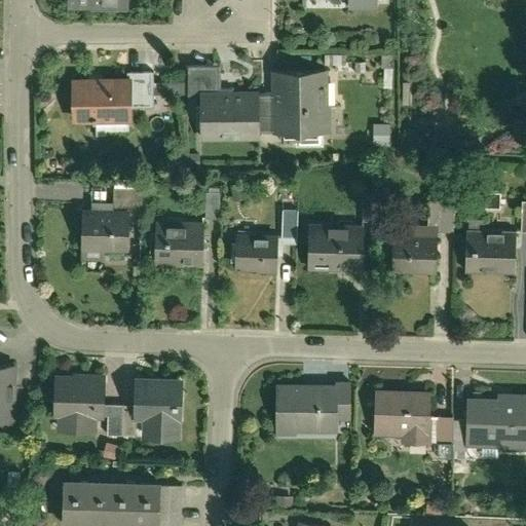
[(259,95),(259,90),(217,89),(217,66),(187,66),(187,99),(200,99),(200,103),(193,103),(193,128),(199,128),(199,144),(258,144),(258,133),(259,95)]
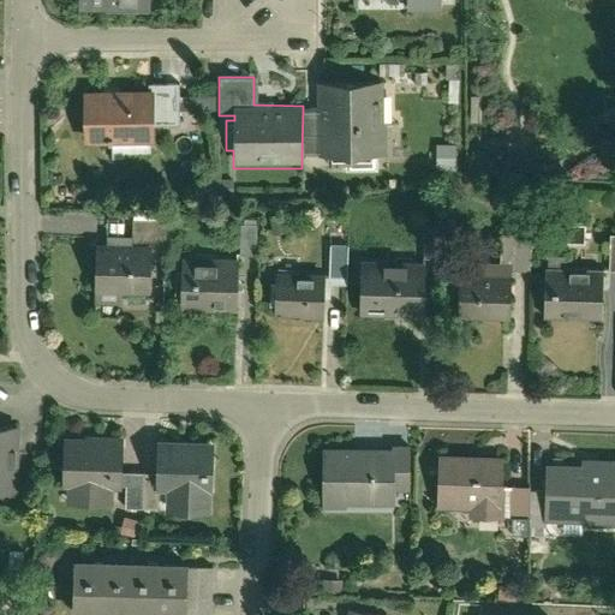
[(315,111),(303,111),(302,155),(327,156),(327,168),(372,169),(372,156),(384,156),(384,123),(395,123),(395,84),(384,84),(384,82),(315,81),(315,111)]
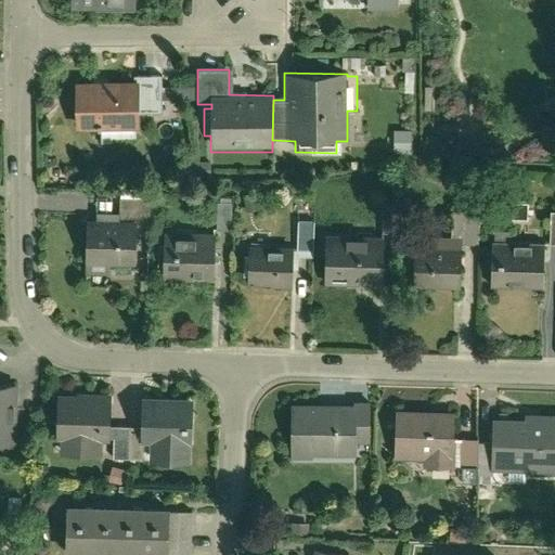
[(126,81),(73,81),(73,131),(98,131),(98,145),(111,145),(111,140),(138,140),(138,116),(159,116),(159,76),(126,76),(126,81)]
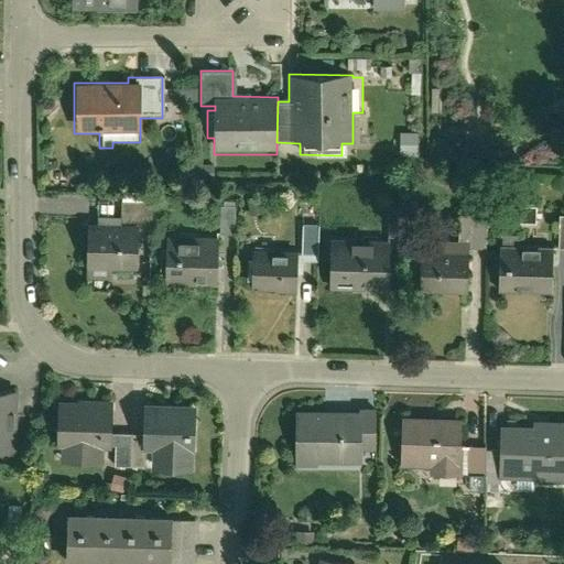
[(415,133),(399,133),(398,155),(415,155),(415,133)]
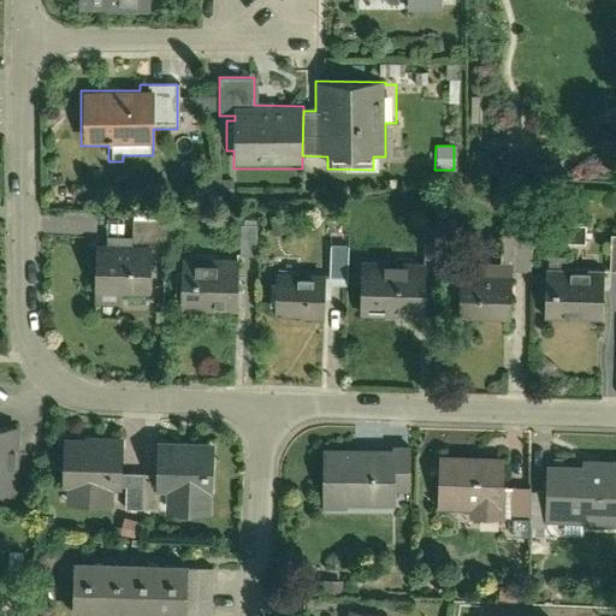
[(105,246),(93,246),(90,303),(153,306),(154,250),(164,250),(165,209),(130,208),(130,237),(105,236),(105,246)]
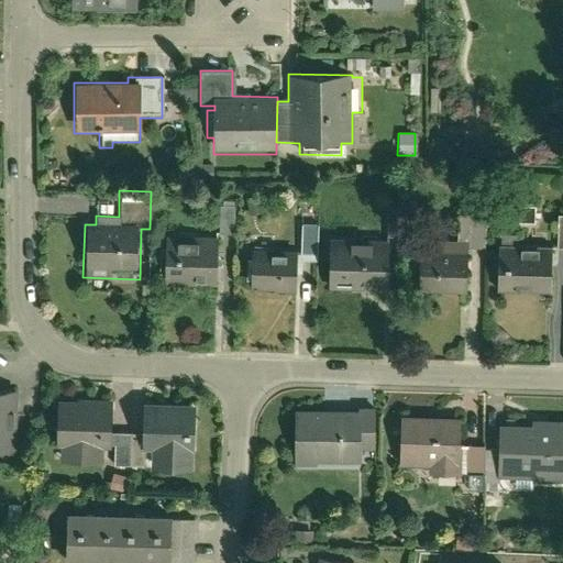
[(224,230),(234,230),(234,207),(224,207),(224,230)]
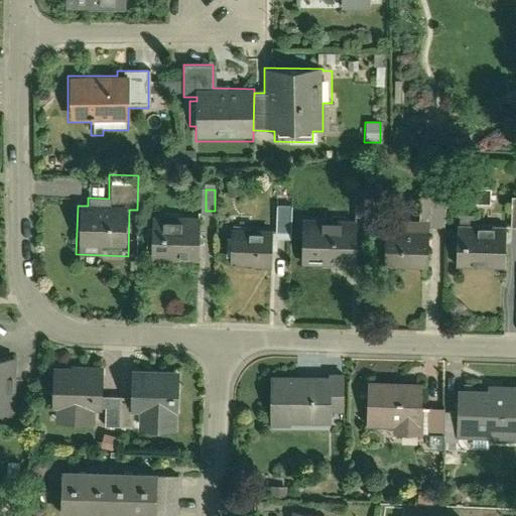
[(354,190),(354,217),(365,217),(365,190),(354,190)]
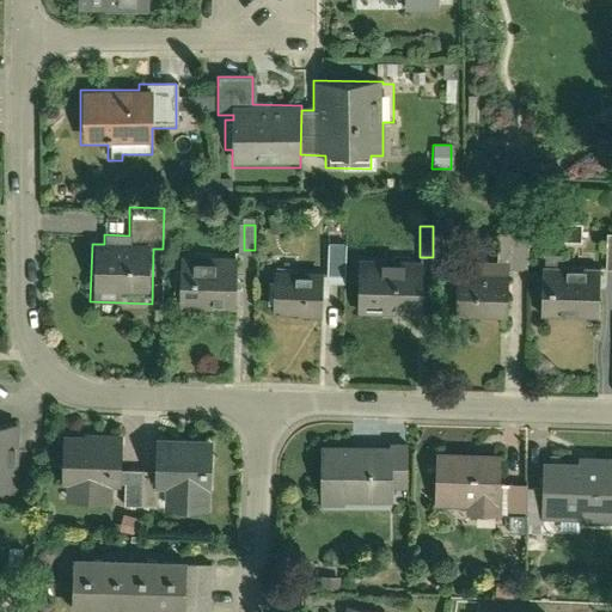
[(508,320),(508,268),(526,269),(526,234),(496,233),(496,262),(475,262),(475,268),(456,268),(456,320),(508,320)]
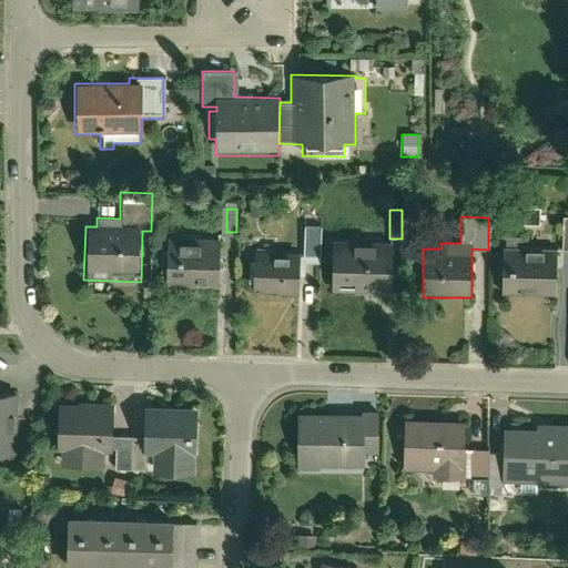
[(303,225),(302,255),(318,255),(320,225),(303,225)]
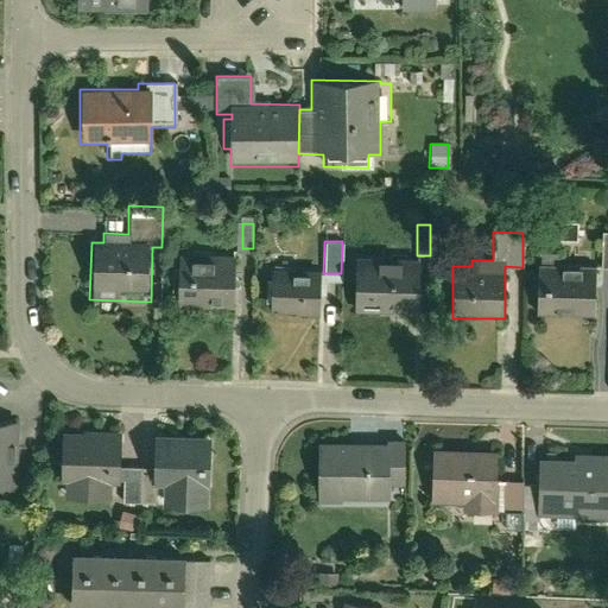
[(176,296),(176,310),(230,311),(233,254),(178,252),(177,267),(171,266),(170,296),(176,296)]
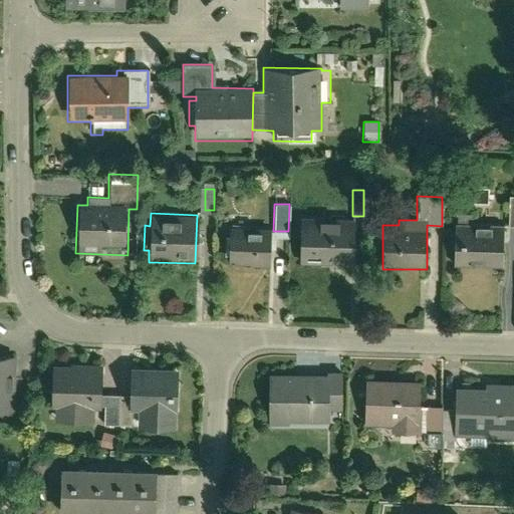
[(352,218),(293,216),(292,243),(301,243),(300,266),(351,268),(352,218)]
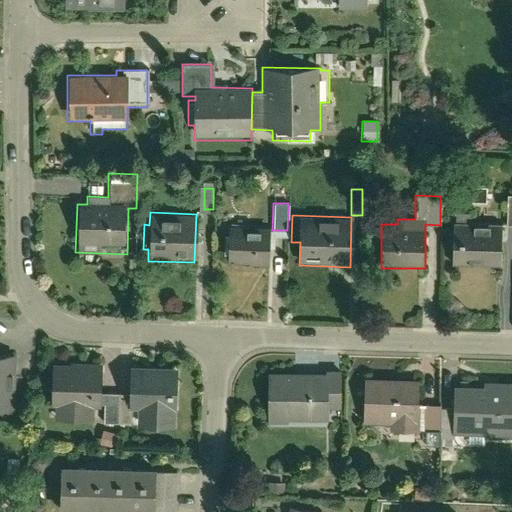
[(452,221),(451,266),(499,267),(500,222),(452,221)]
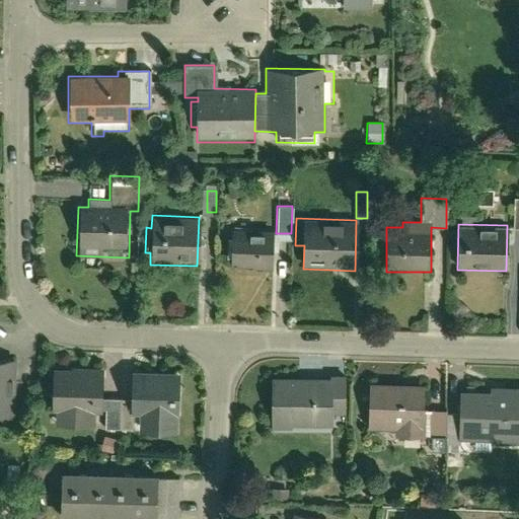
[(230,257),(229,269),(271,271),(273,232),(232,229),(231,237),(226,236),(225,257),(230,257)]
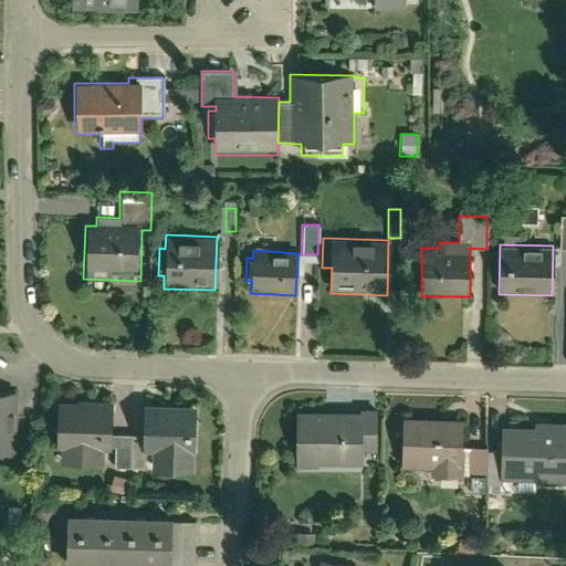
[(0,456),(12,456),(12,390),(0,390),(0,456)]
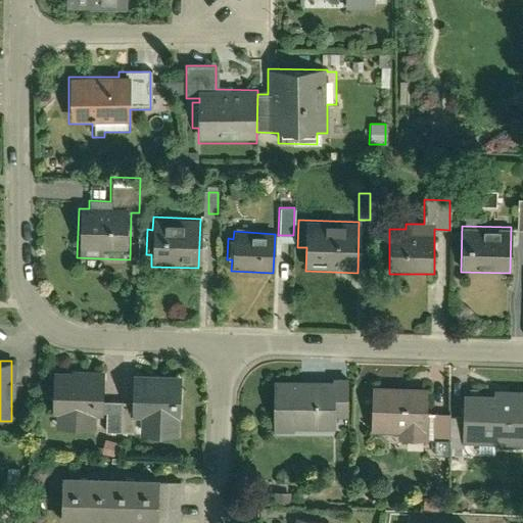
[(54,373),(52,416),(60,416),(60,427),(94,429),(95,416),(103,416),(105,375),(54,373)]
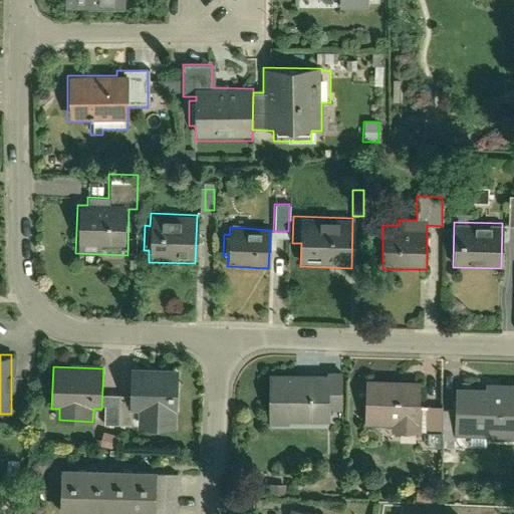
[(133,411),(141,411),(141,428),(177,430),(180,369),(134,367),(133,397),(133,411)]
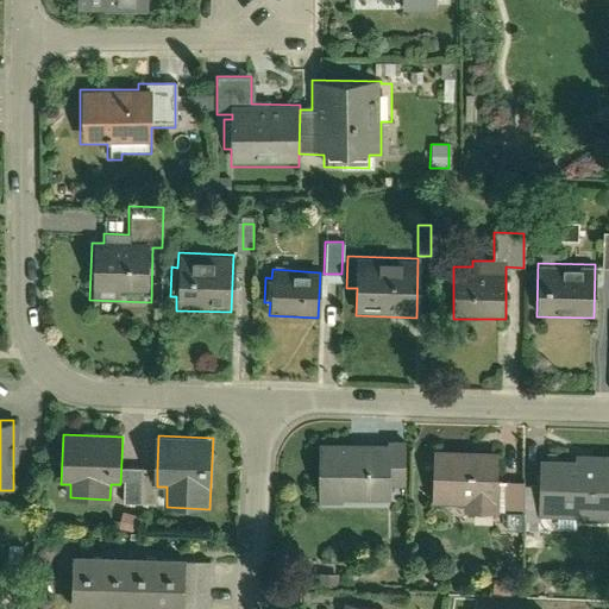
[(387,444),(319,444),(319,508),(387,508),(387,498),(407,498),(407,439),(387,439),(387,444)]
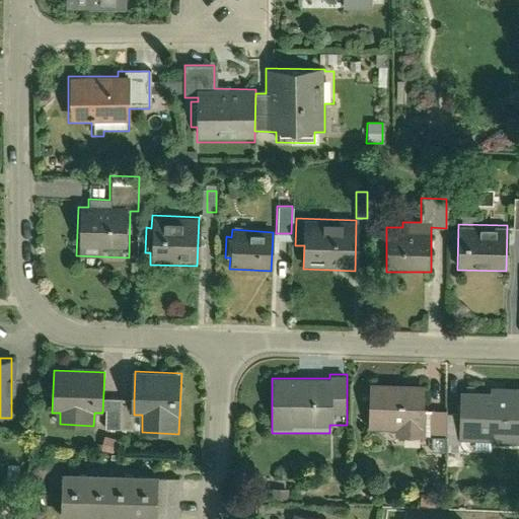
[(445,442),(446,413),(424,412),(424,383),(369,382),(368,438),(400,438),(400,448),(419,448),(420,438),(430,438),(429,453),(445,453),(445,442)]
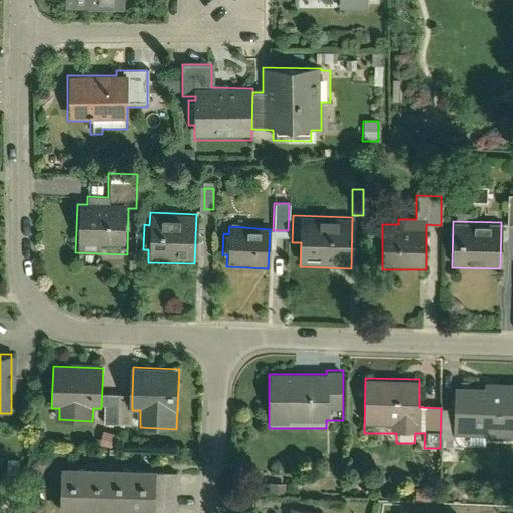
[(483,387),(454,387),(453,408),(441,408),(440,437),(480,438),(480,446),(512,446),(512,381),(483,381),(483,387)]
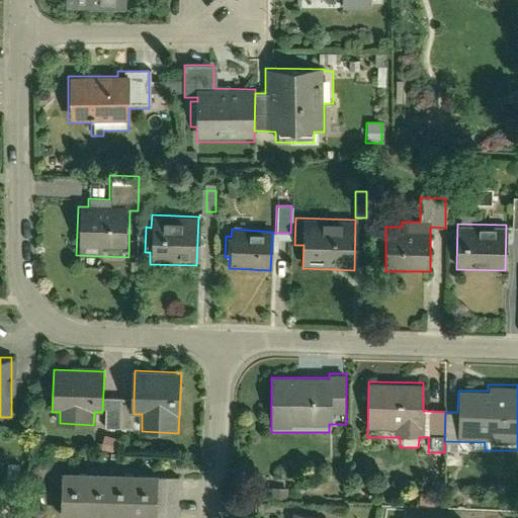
[(134,400),(106,399),(105,428),(133,429),(134,414),(134,400)]
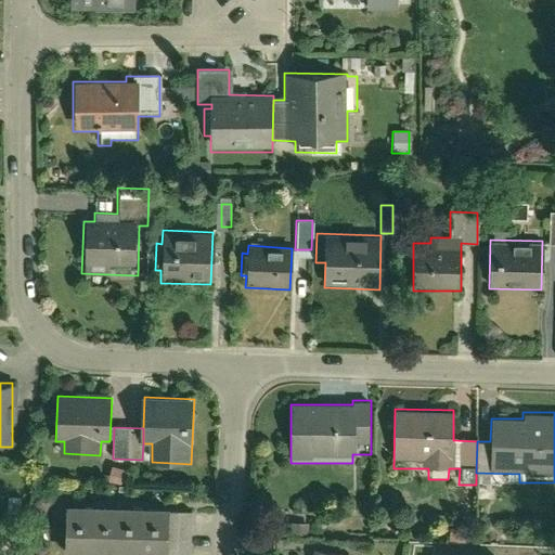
[(167,504),(65,501),(63,554),(190,554),(192,510),(167,508),(167,504)]
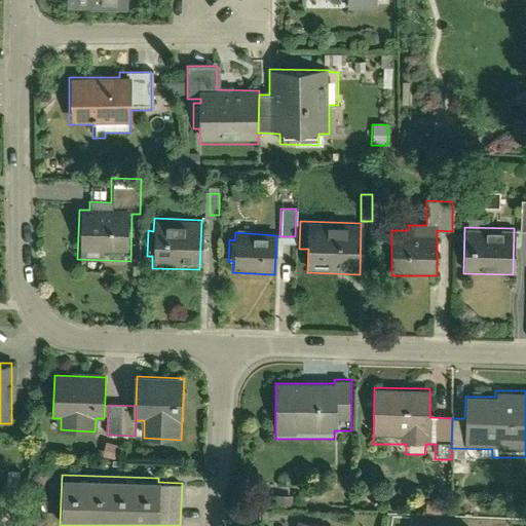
[(289,495),(273,494),(272,509),(288,510),(289,495)]
